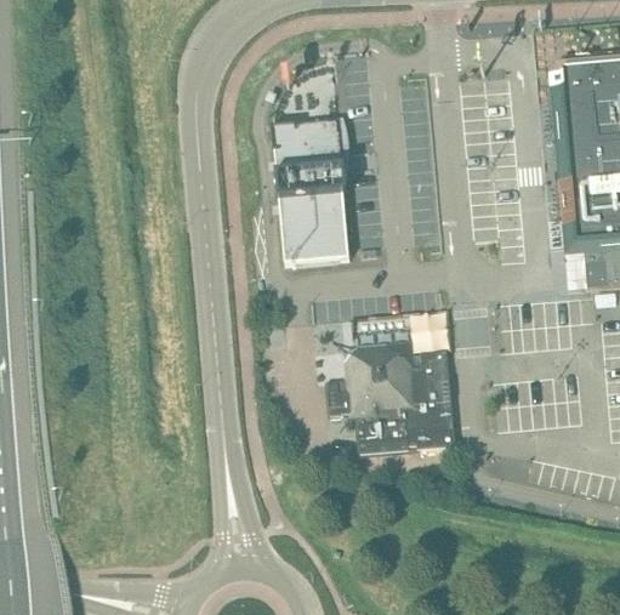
[(570,244),(619,239),(619,57),(555,63),(570,244)]
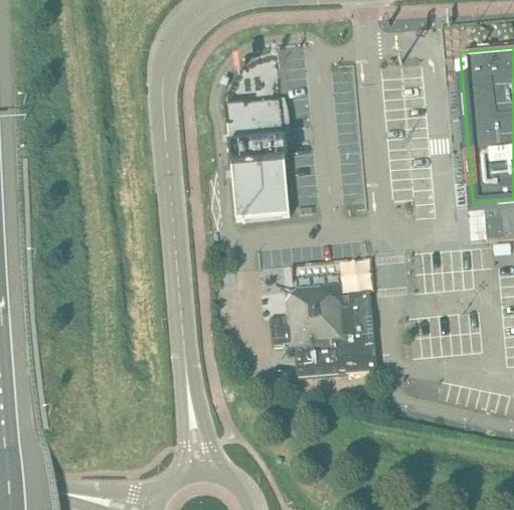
[(258,74),(270,62),(257,49),(244,62),(258,74)]
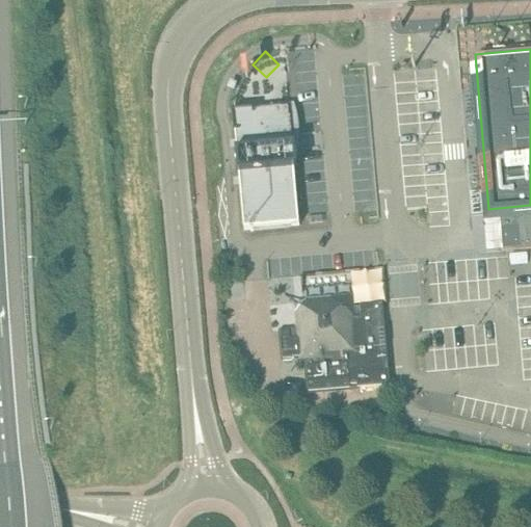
[(256,91),(256,77),(237,77),(236,90),(256,91)]
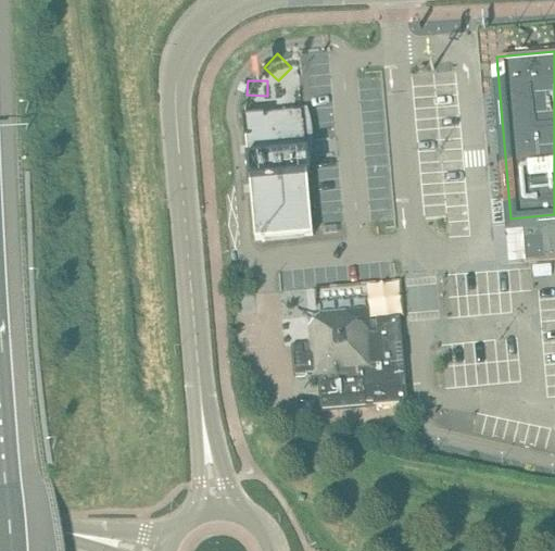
[(249,178),(250,184),(248,184),(249,190),(250,190),(254,236),(312,230),(306,174),(311,173),(308,149),(303,150),(301,150),(295,143),(299,141),(301,139),(302,137),(303,134),(302,115),(301,109),(265,113),(265,110),(242,112),(242,121),(244,121),(246,135),(246,145),(244,145),(244,151),(247,151),(247,154),(249,178)]
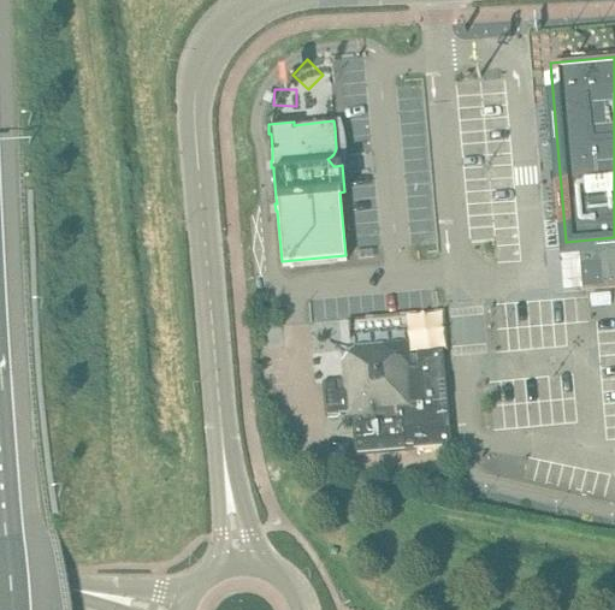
[(411,424),(412,428),(413,445),(450,440),(442,347),(417,349),(417,353),(409,354),(408,339),(353,343),(341,357),(343,379),(335,380),(335,379),(324,379),(326,412),(337,410),(337,409),(346,408),(346,412),(358,410),(358,420),(354,420),(356,450),(404,445),(403,425),(411,424)]
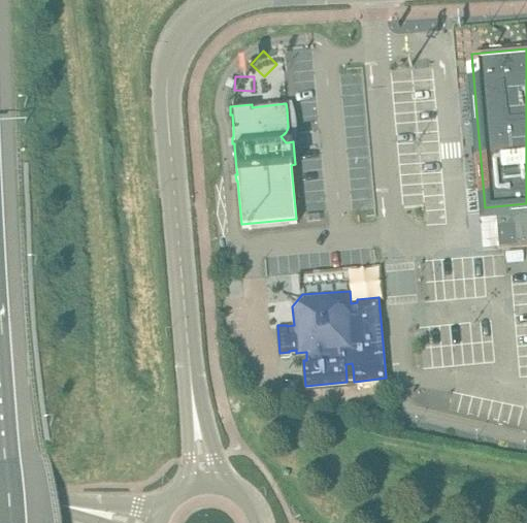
[(358,406),(359,418),(369,417),(368,405),(358,406)]
